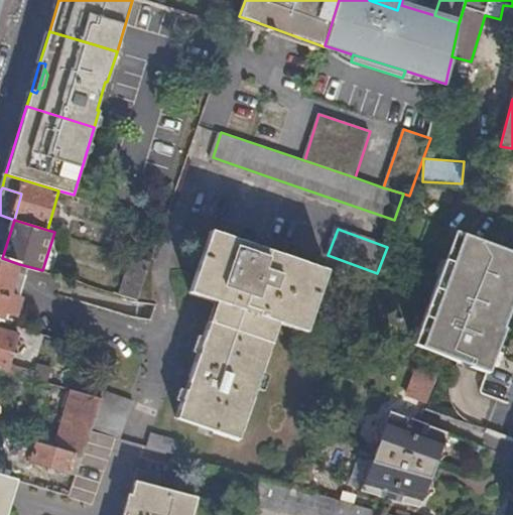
[(212,233),(195,283),(310,323),(329,272),(212,233)]
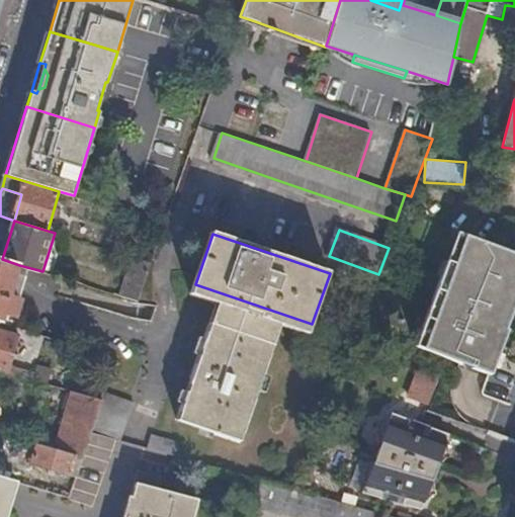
[(459,238),(450,263),(457,266),(466,240),(459,238)]
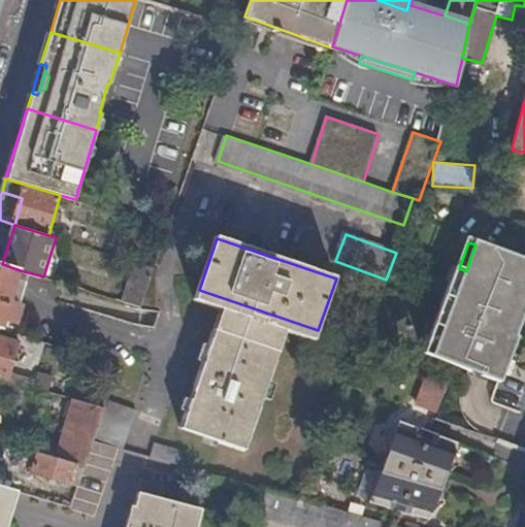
[(459,268),(428,353),(493,375),(497,360),(512,357),(514,351),(517,352),(523,335),(517,332),(524,307),(524,259),(488,249),(476,244),(466,271),(459,268)]
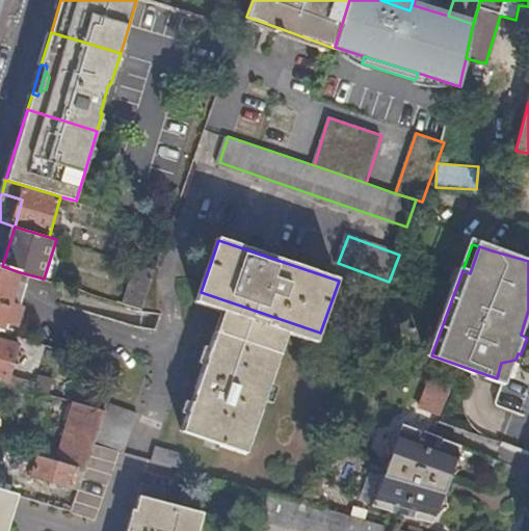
[(2,266),(0,265),(0,329),(2,330),(5,321),(16,324),(28,284),(18,281),(20,272),(2,266)]
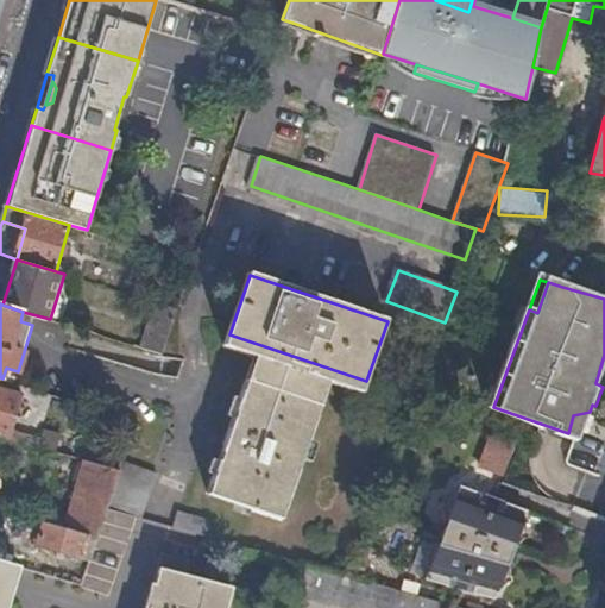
[(157,313),(145,348),(165,355),(177,319),(157,313)]
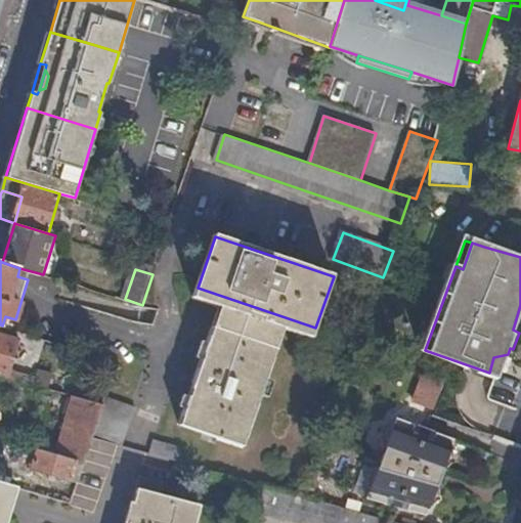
[(315,328),(198,288),(193,299),(221,308),(181,427),(245,448),(265,390),(285,330),(312,339),(315,328)]
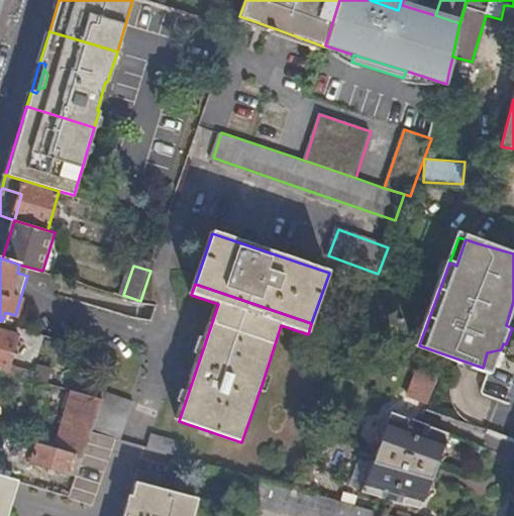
[(0,327),(0,369),(26,377),(28,370),(12,365),(20,334),(0,327)]
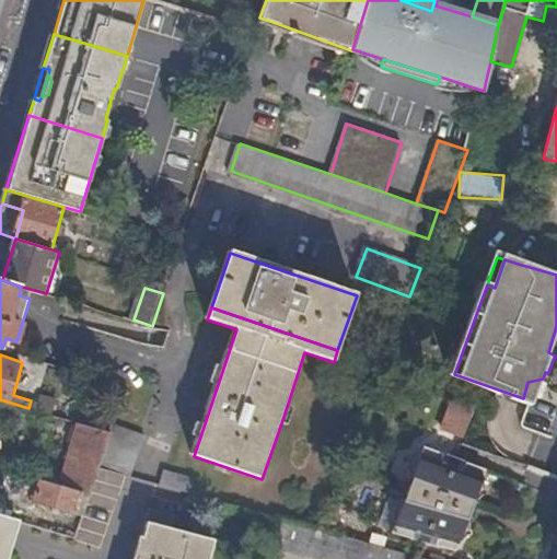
[(528,382),(523,398),(538,404),(548,373),(545,372),(543,379),(528,382)]
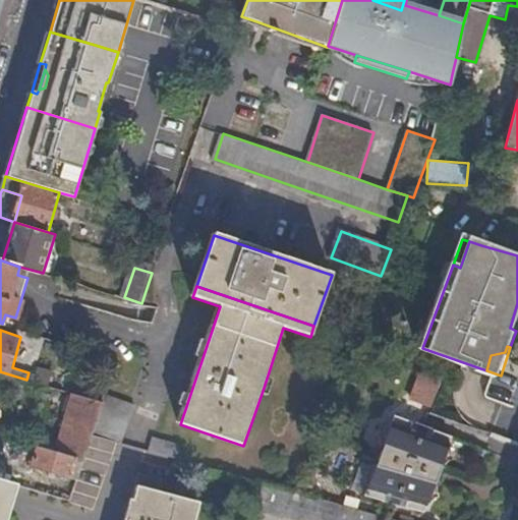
[(430,373),(427,386),(436,389),(440,377),(430,373)]
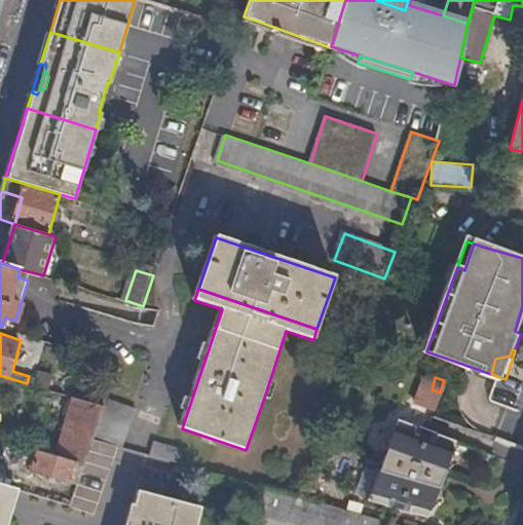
[(440,392),(432,389),(425,405),(435,407),(440,392)]
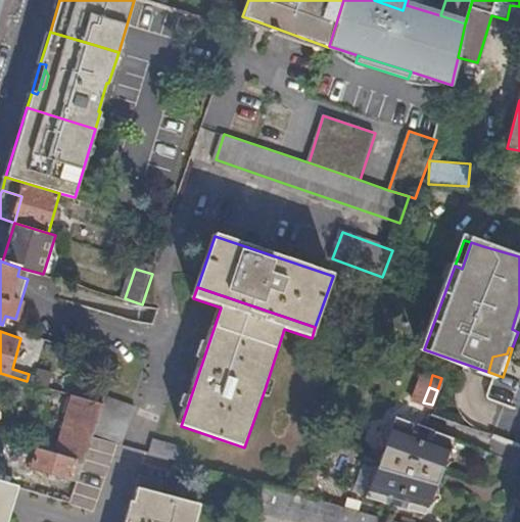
[(58,456),(86,465),(95,438),(106,406),(77,396),(58,456)]
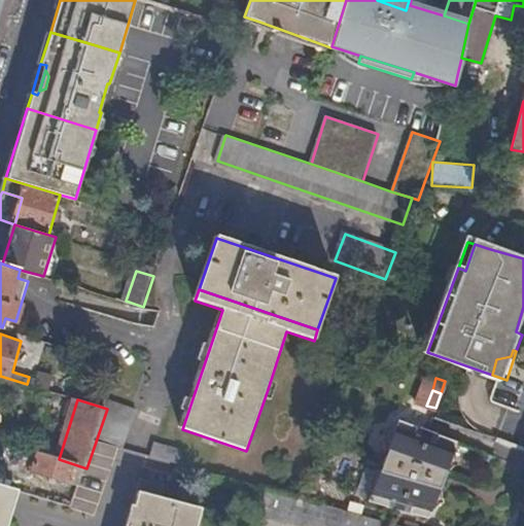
[(138,410),(110,400),(107,409),(96,442),(124,449),(138,410)]
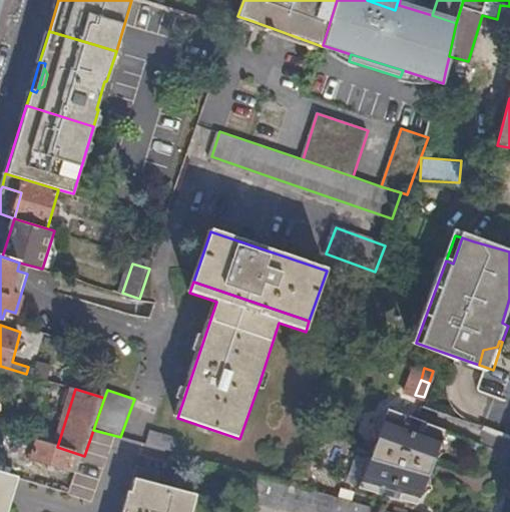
[(389,407),(371,456),(362,482),(361,484),(417,503),(444,427),(389,407)]
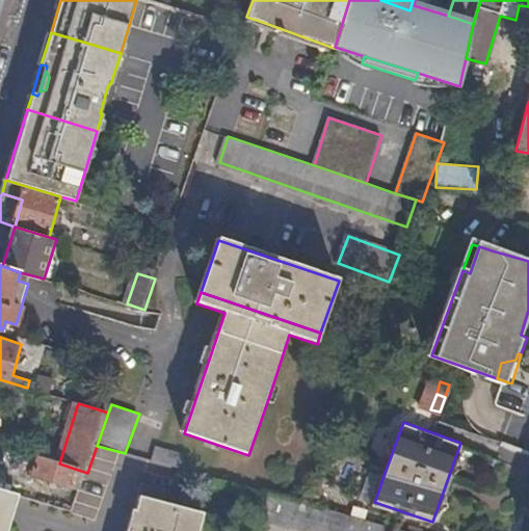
[(160,445),(155,461),(183,470),(188,453),(160,445)]
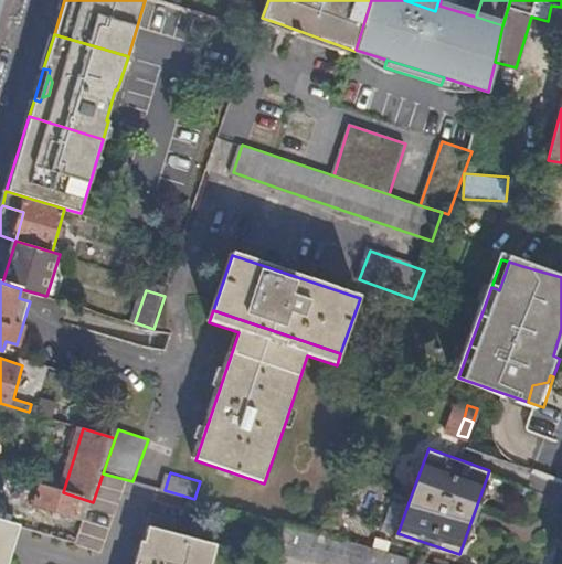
[(63,492),(20,480),(17,490),(40,497),(36,507),(71,517),(69,525),(44,519),(44,517),(32,513),(29,528),(80,542),(93,502),(63,492)]
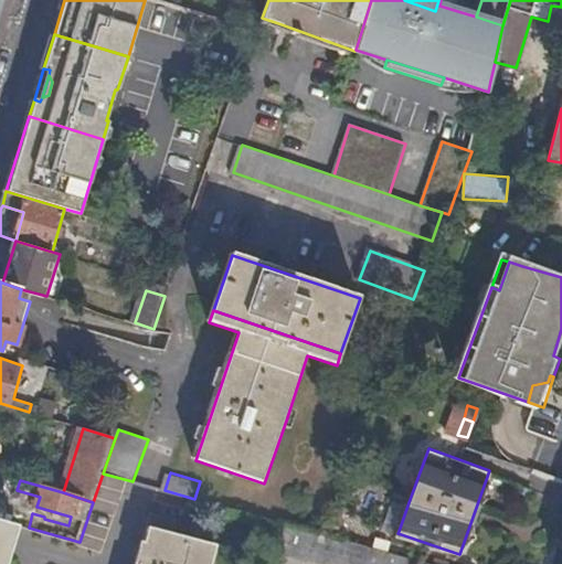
[(399,531),(409,502),(395,498),(385,527),(399,531)]
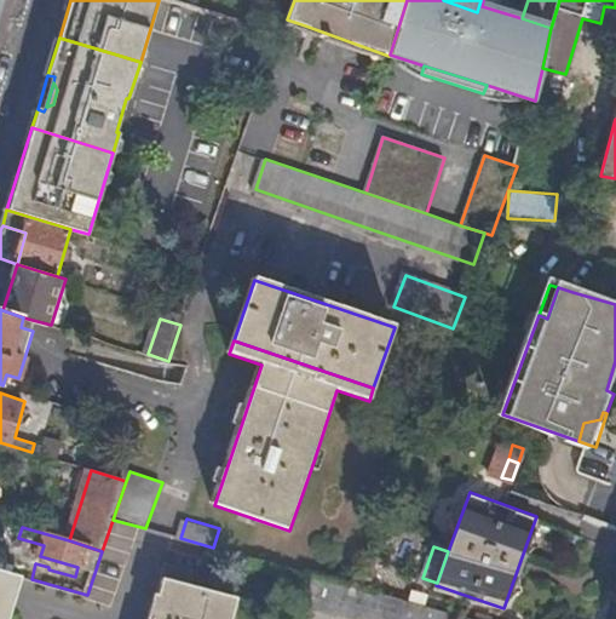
[(18,575),(0,569),(0,618),(5,618),(13,594),(18,575)]
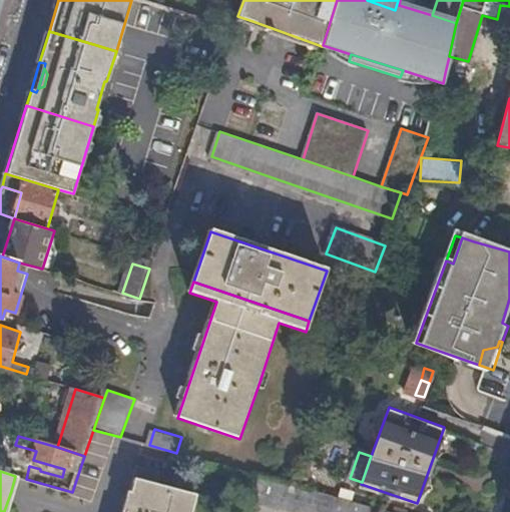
[(260,475),(256,502),(292,511),(374,511),(376,508),(328,494),(294,485),(260,475)]
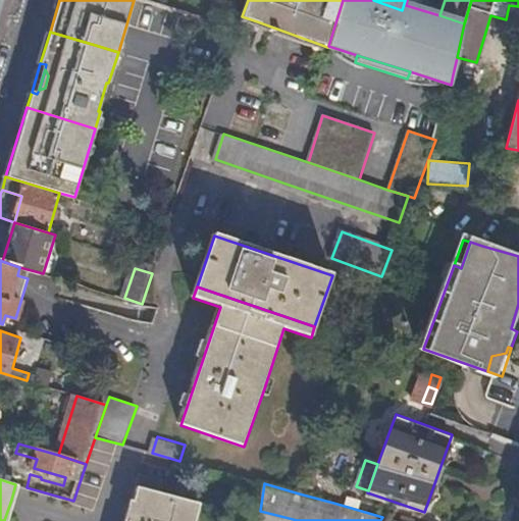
[(139,487),(130,520),(197,520),(202,505),(139,487)]
